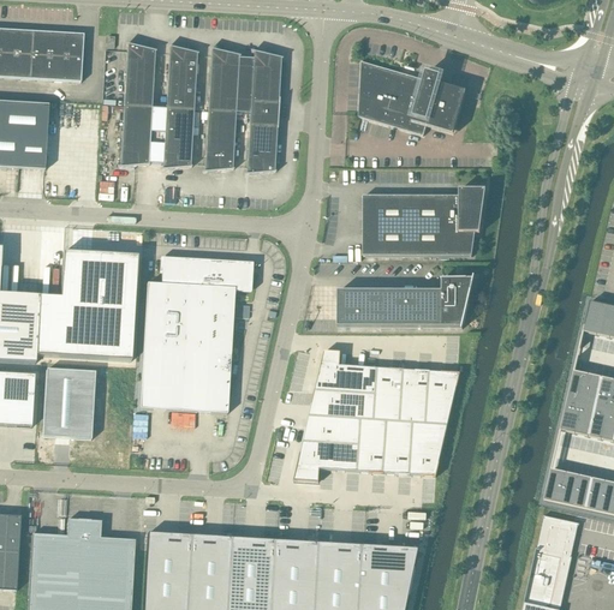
[(17,28),(0,27),(0,51),(15,52),(17,28)]
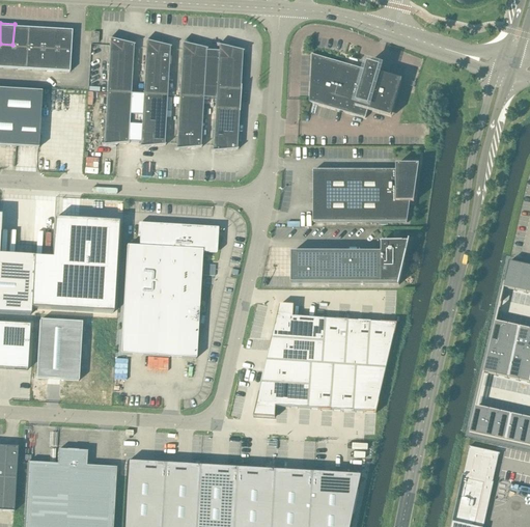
[(29,25),(28,25),(15,24),(12,45),(27,46),(29,25)]
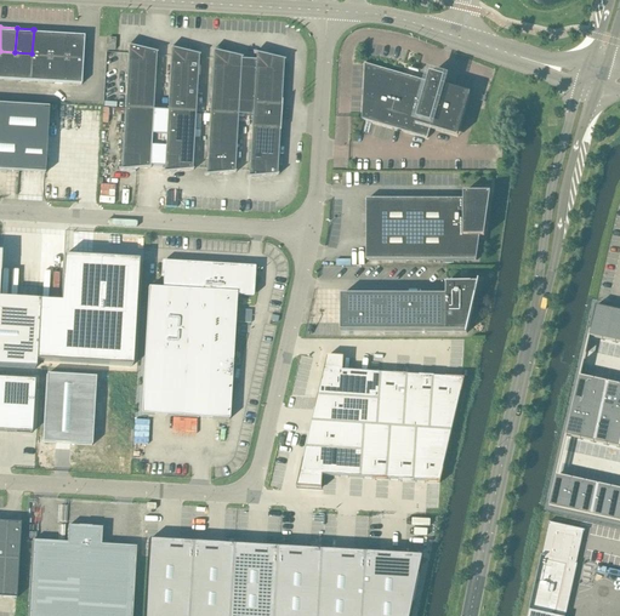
[(51,30),(34,29),(32,53),(49,55),(51,30)]
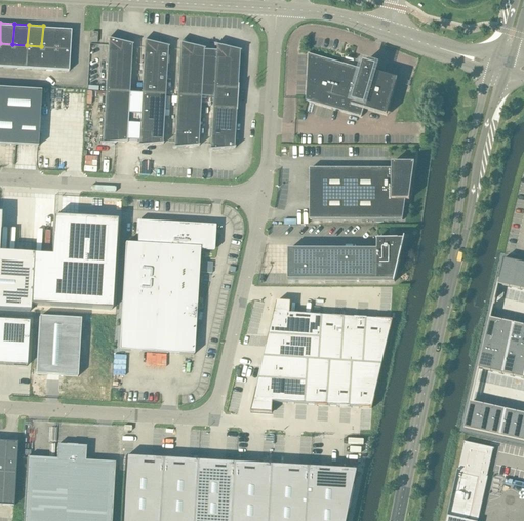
[(57,26),(56,26),(43,26),(41,46),(55,46),(57,26)]
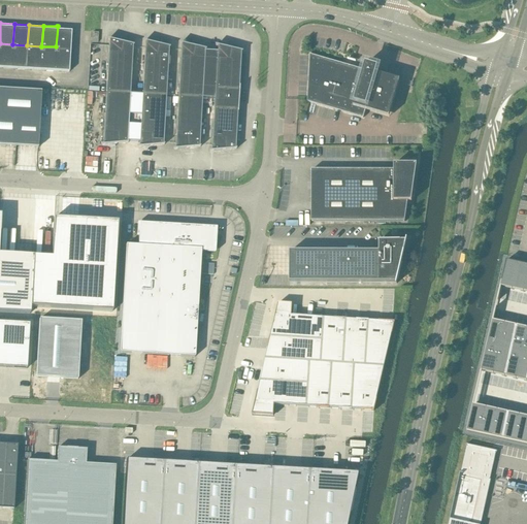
[(56,46),(71,47),(72,27),(58,26),(56,46)]
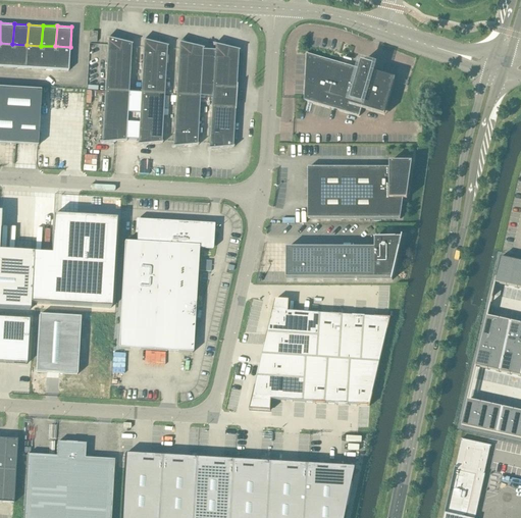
[(109,37),(106,88),(129,89),(132,42),(133,42),(133,41),(108,36),(107,36),(109,37)]
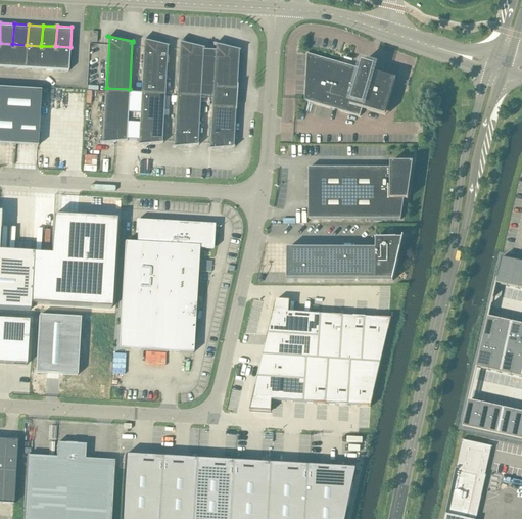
[(142,90),(165,91),(168,44),(169,44),(169,43),(144,38),(143,38),(144,39),(142,90)]
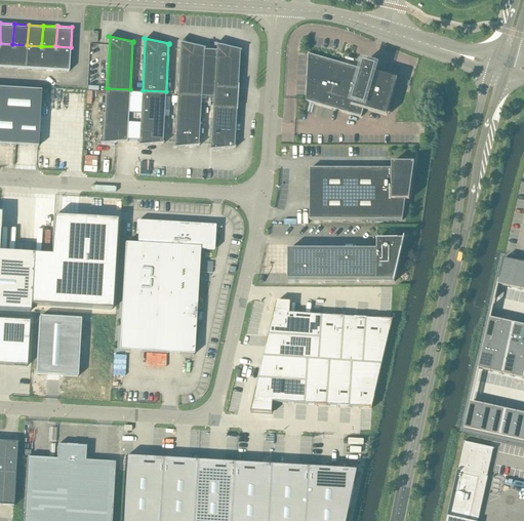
[(180,41),(177,92),(201,93),(204,47),(204,46),(205,46),(205,45),(180,40),(179,40),(180,41)]
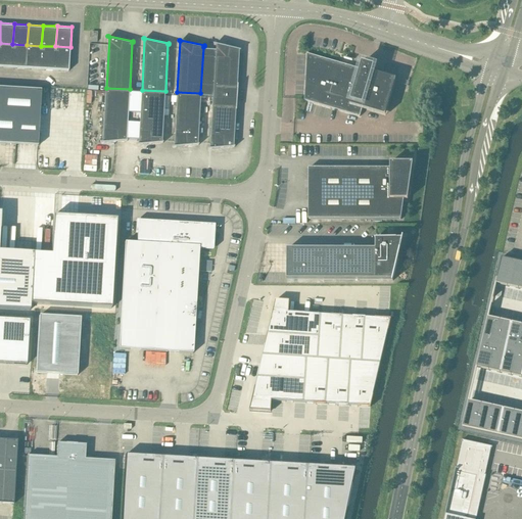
[(203,47),(200,93),(212,94),(214,84),(237,86),(239,48),(240,48),(240,47),(215,42),(216,43),(216,48),(203,47)]
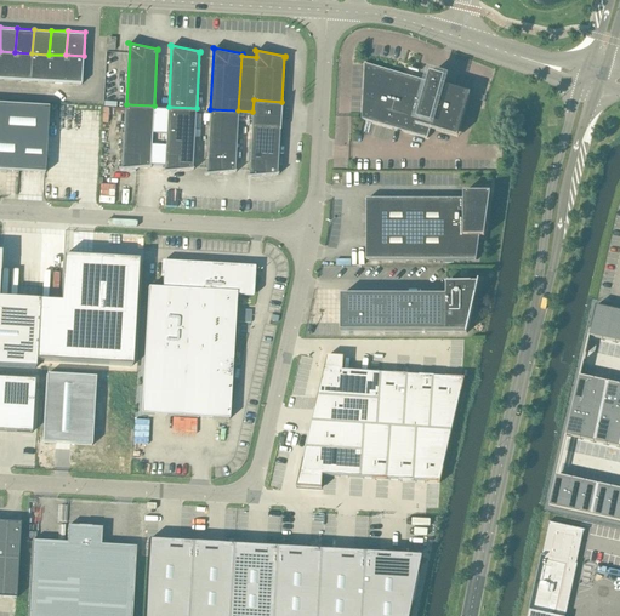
[(0,75),(13,77),(15,52),(0,51),(0,75)]
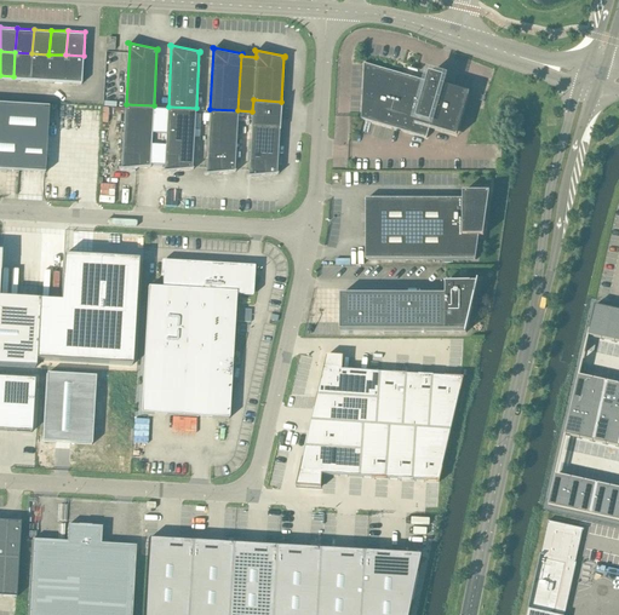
[(13,76),(30,78),(32,53),(15,52),(13,76)]
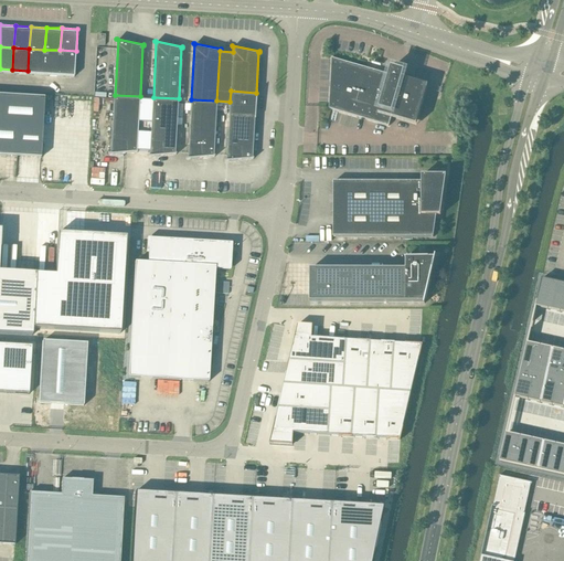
[(28,71),(43,72),(44,50),(29,49),(28,71)]
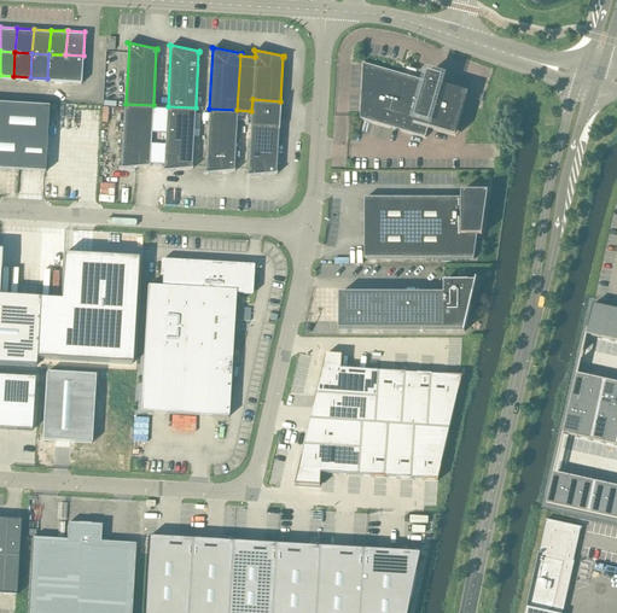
[(47,79),(64,79),(65,54),(48,54),(47,79)]
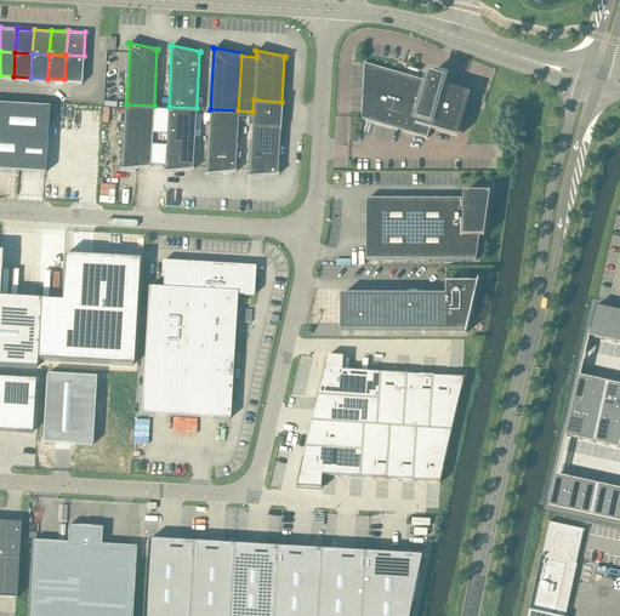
[(84,56),(66,55),(64,79),(83,80),(84,56)]
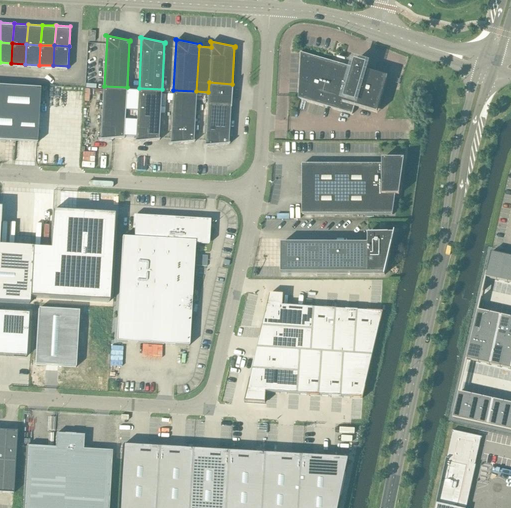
[(353,64),(350,63),(350,62),(350,61),(350,60),(349,60),(347,60),(346,61),(345,61),(302,49),(299,95),(353,110),(355,103),(378,109),(389,74),(366,67),(367,61),(354,57),(353,58),(355,58),(353,64)]
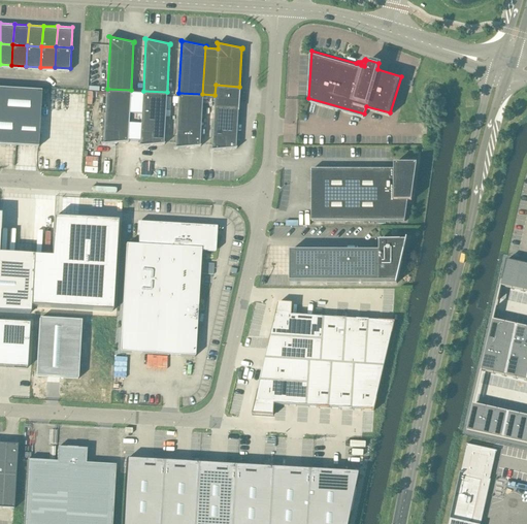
[(0,141),(15,142),(38,144),(42,88),(0,85),(0,141)]
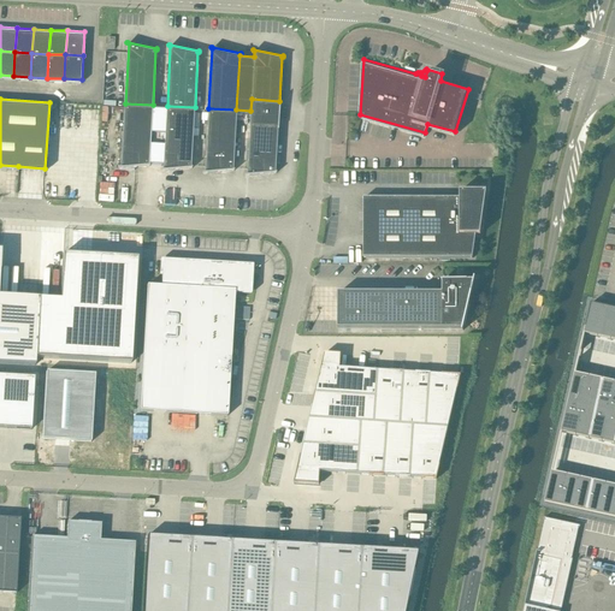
[(278,124),(279,101),(252,99),(250,111),(250,123),(278,124)]
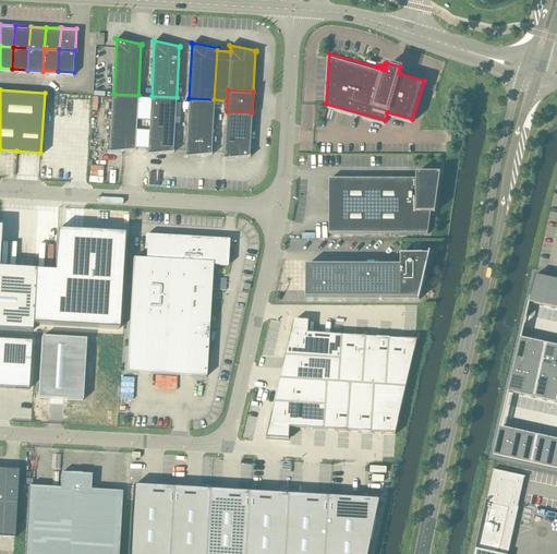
[(135,146),(138,95),(113,94),(110,148),(109,148),(109,149),(136,147),(136,146),(135,146)]
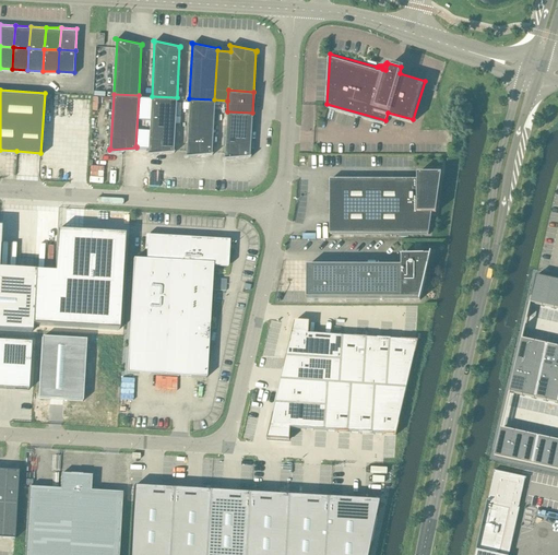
[(152,96),(149,151),(147,151),(147,152),(175,150),(175,149),(174,149),(177,97),(152,96)]
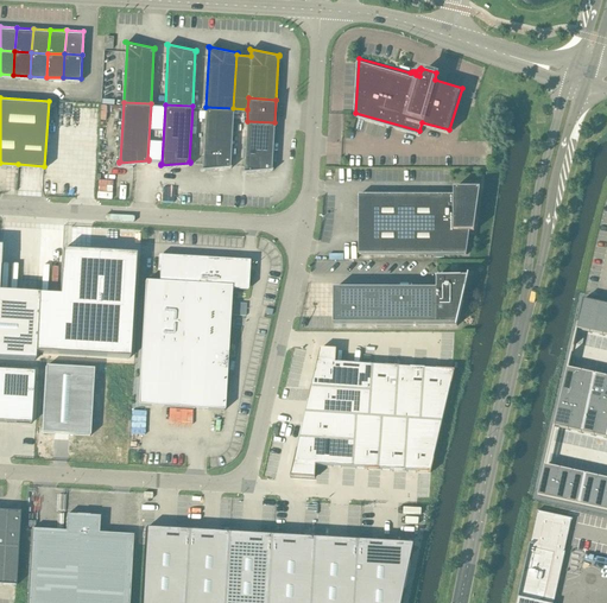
[(231,164),(233,108),(206,107),(203,166),(202,167),(232,165),(232,164),(231,164)]
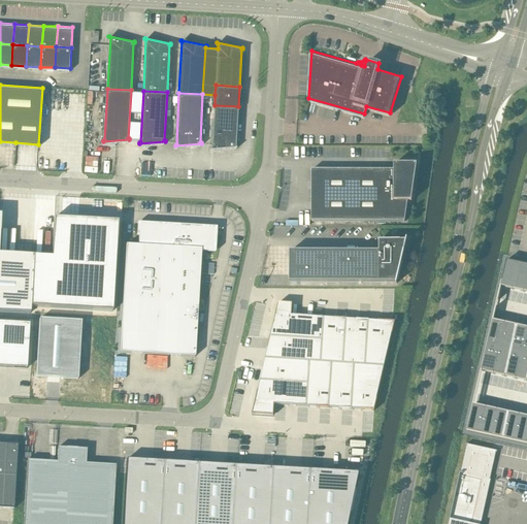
[(236,144),(238,106),(215,105),(211,146),(210,148),(211,148),(237,145),(237,144),(236,144)]
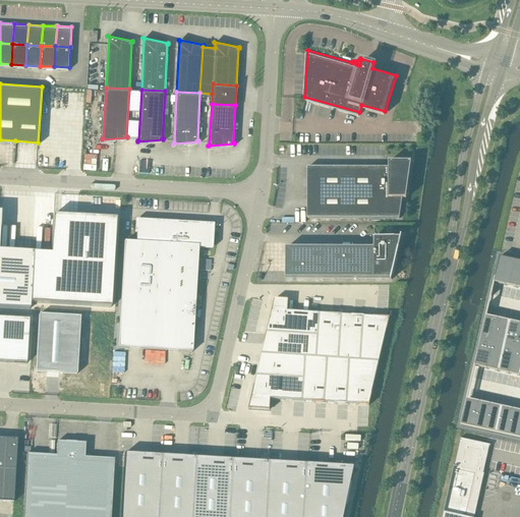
[(412,158),(390,158),(390,164),(308,164),(308,215),(401,215),(403,195),(407,195),(412,158)]
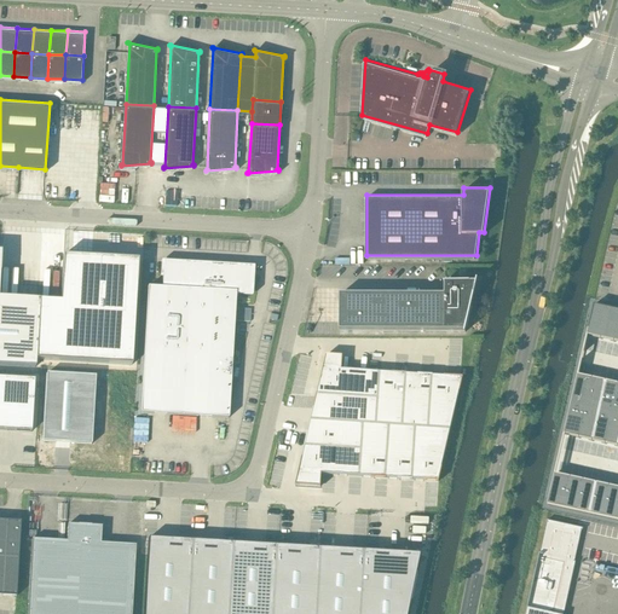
[(0,360),(36,363),(36,355),(132,360),(136,301),(138,256),(64,252),(62,297),(40,296),(0,293),(0,271),(0,268),(1,248),(0,247),(0,360)]
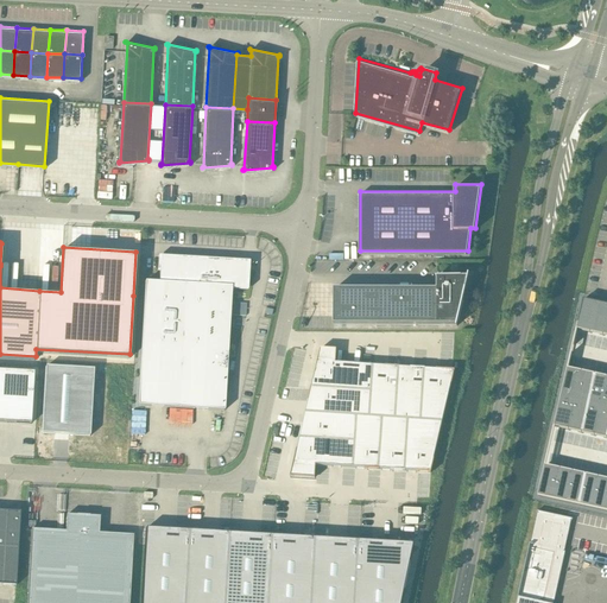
[(146,278),(139,401),(225,406),(232,300),(232,285),(246,285),(248,286),(251,258),(248,258),(162,253),(159,252),(158,267),(160,267),(160,278),(146,278)]
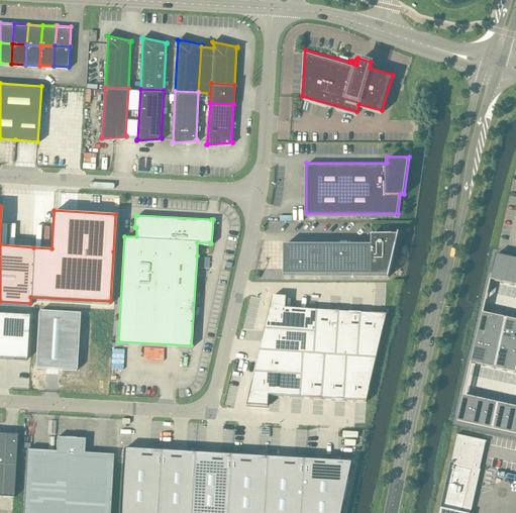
[(390,274),(400,230),(399,230),(399,232),(372,232),(372,242),(285,242),(285,273),(389,273),(389,274),(390,274)]
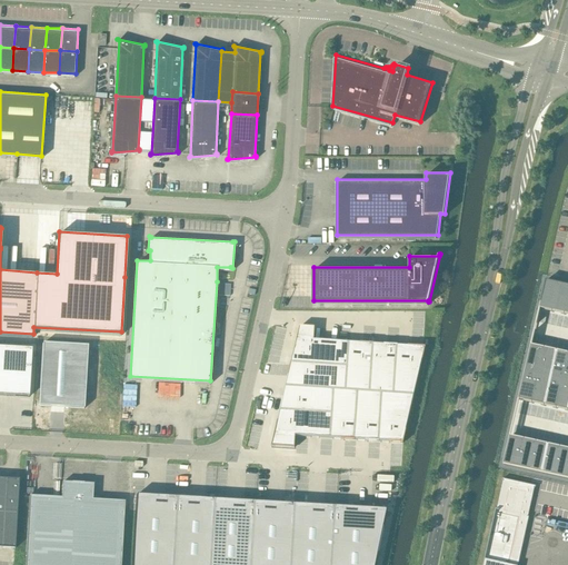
[(548,266),(542,296),(555,299),(561,269),(548,266)]
